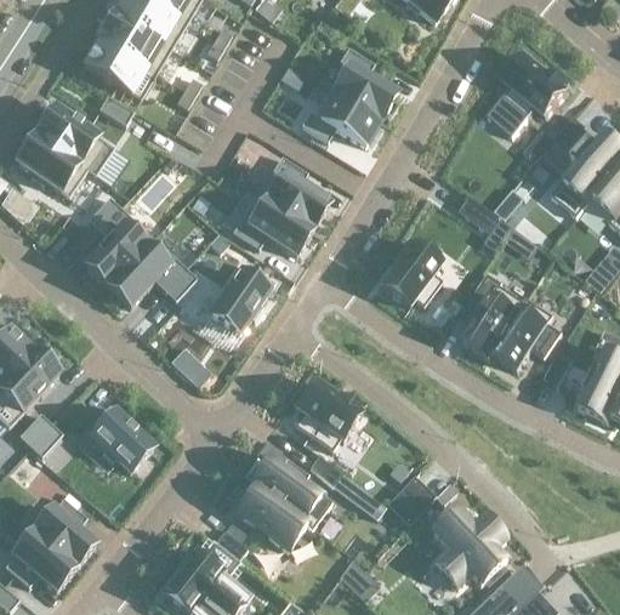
[(124,0),(115,16),(171,50),(186,24),(146,0),(124,0)]
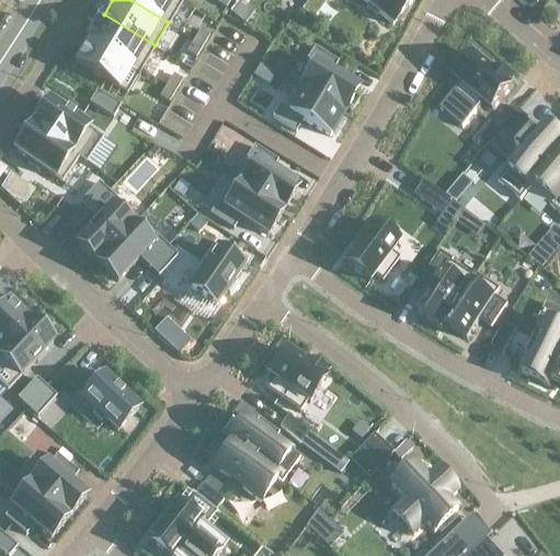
[(132,0),(168,22),(181,0),(132,0)]
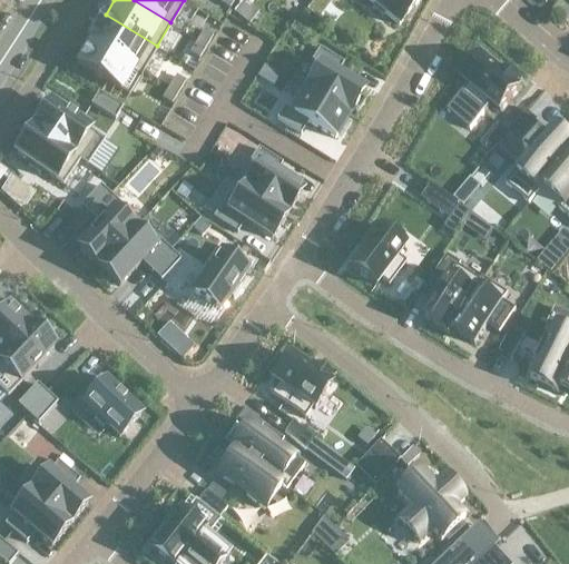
[(371,0),(373,2),(371,5),(381,13),(383,10),(398,22),(415,0),(371,0)]
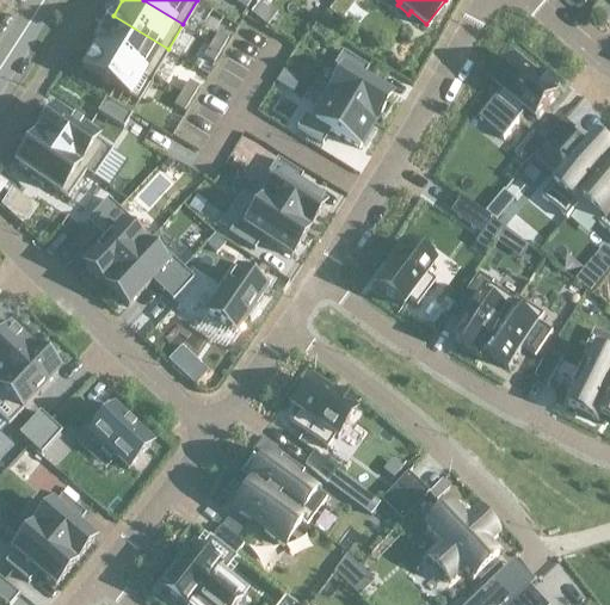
[(114,16),(98,39),(153,73),(168,49),(114,16)]
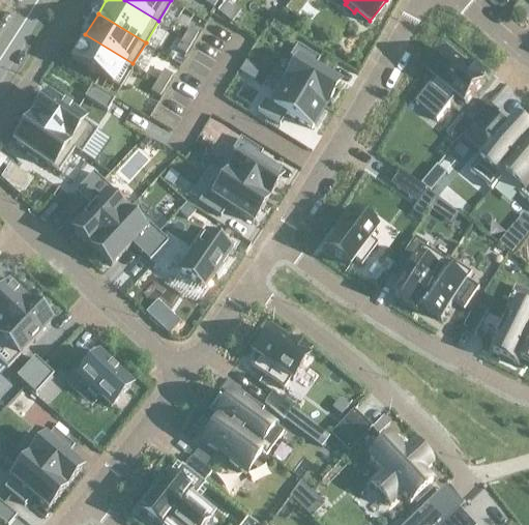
[(188,25),(182,35),(190,40),(197,30),(188,25)]
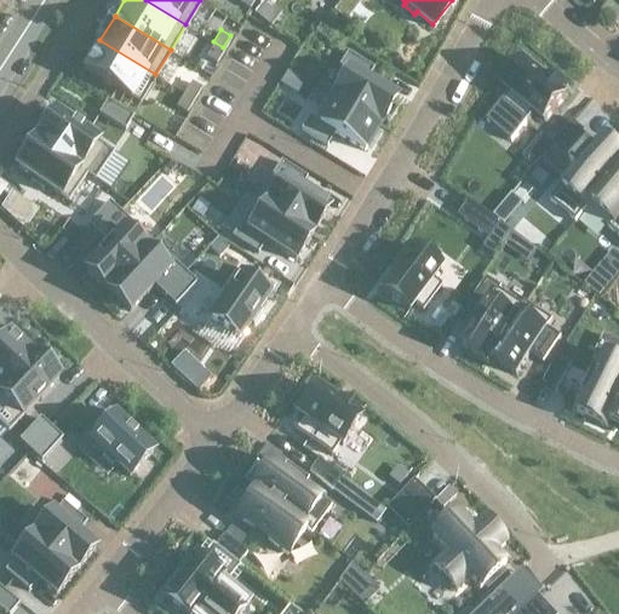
[(99,40),(84,66),(139,101),(155,74),(99,40)]
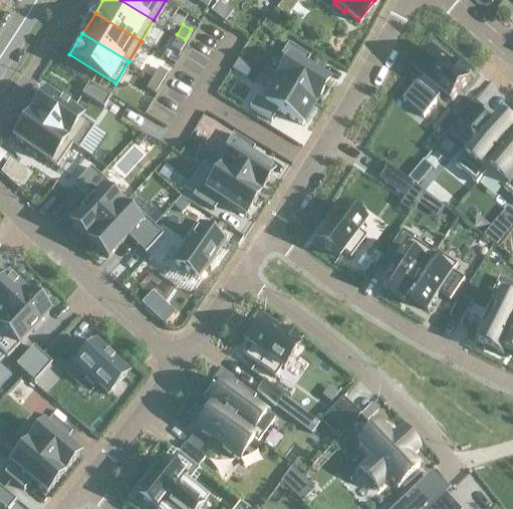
[(177,34),(170,44),(179,49),(185,39),(177,34)]
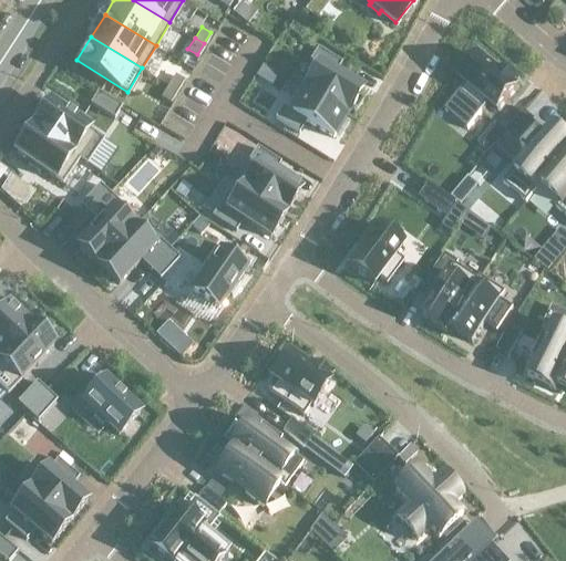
[(314,60),(300,83),(347,111),(361,87),(333,71),(340,60),(317,45),(309,58),(314,60)]
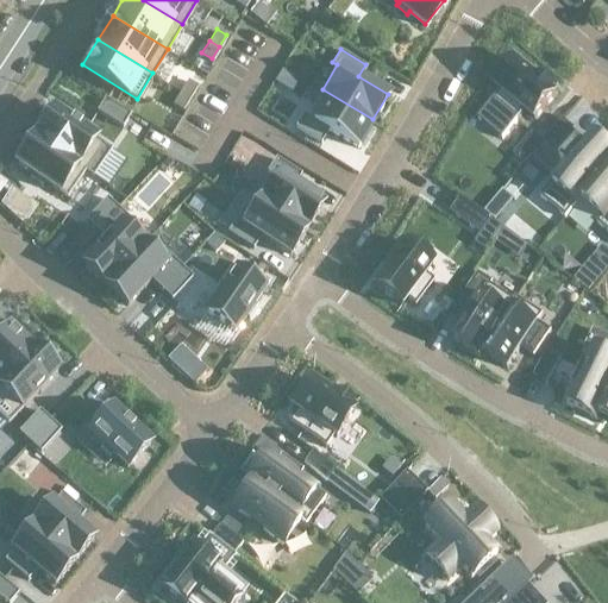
[(539,74),(537,76),(514,57),(494,82),(500,88),(493,96),(516,117),(524,108),(534,117),(555,92),(552,90),(555,87),(539,74)]
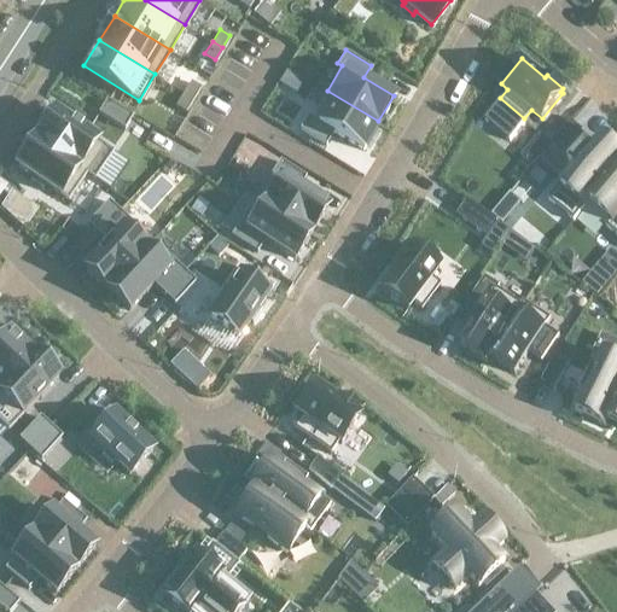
[(190,79),(182,91),(192,97),(201,85),(190,79)]
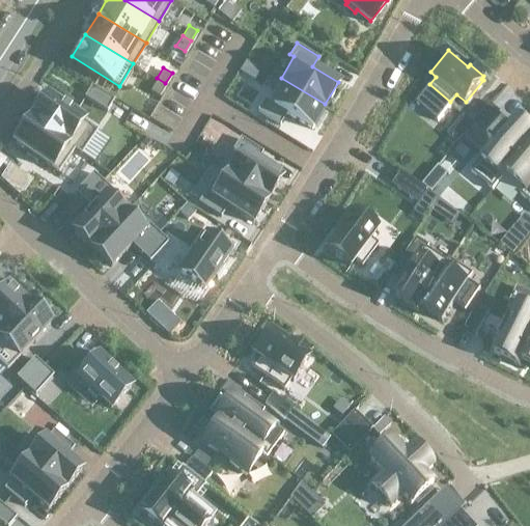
[(157,78),(150,88),(159,93),(165,83),(157,78)]
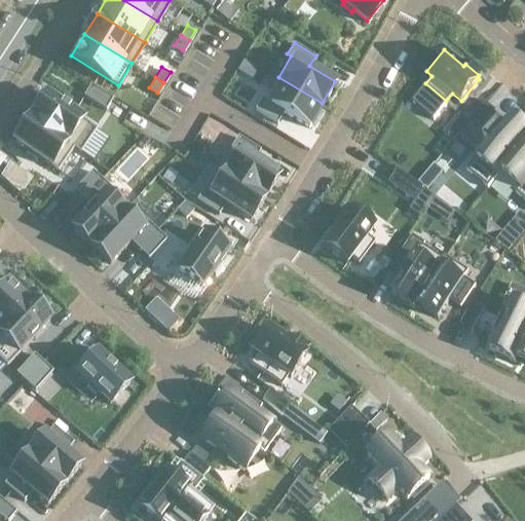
[(261,97),(255,107),(276,120),(283,110),(308,125),(322,103),(278,77),(265,99),(261,97)]
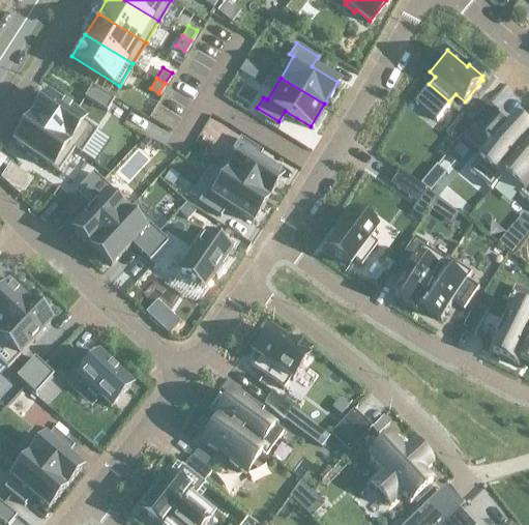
[(90,83),(84,94),(106,108),(113,96),(90,83)]
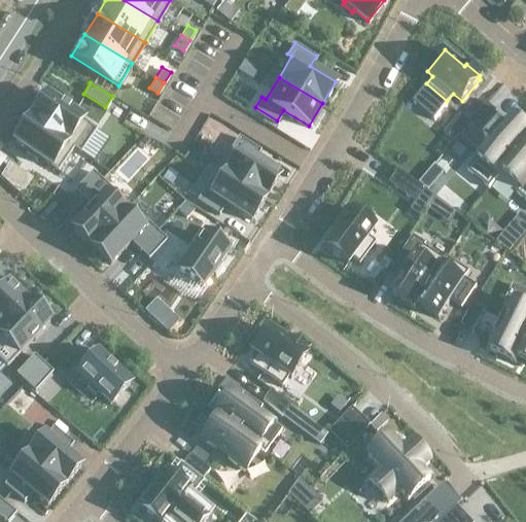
[(46,93),(30,116),(73,145),(89,123),(46,93)]
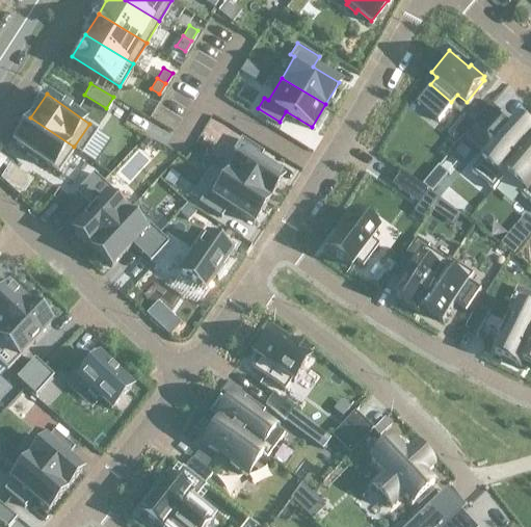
[(490,101),(474,121),(483,128),(484,128),(500,109),(490,101)]
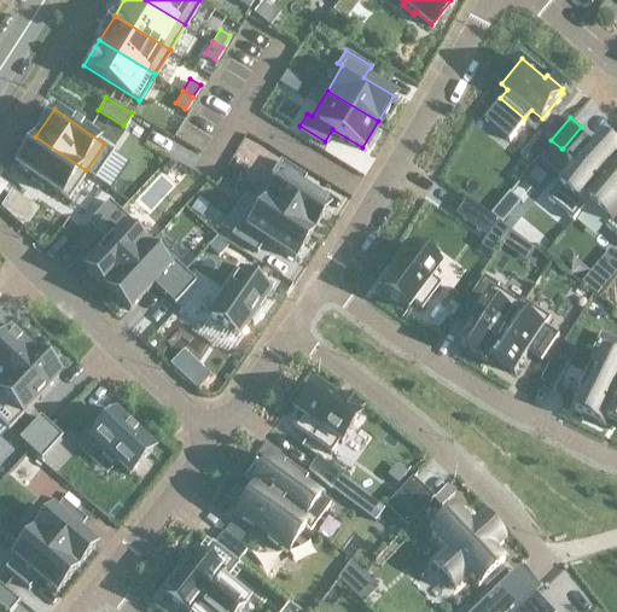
[(539,132),(521,153),(531,162),(551,141),(539,132)]
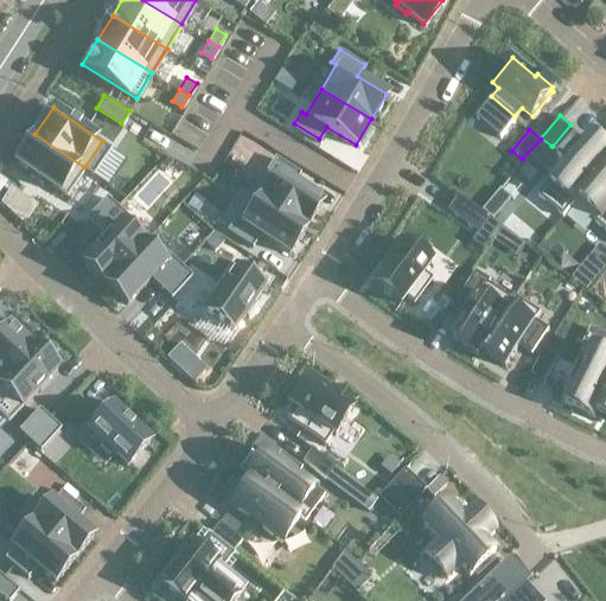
[(578,196),(605,160),(605,146),(589,133),(580,145),(575,140),(559,161),(562,165),(538,193),(563,215),(578,196)]
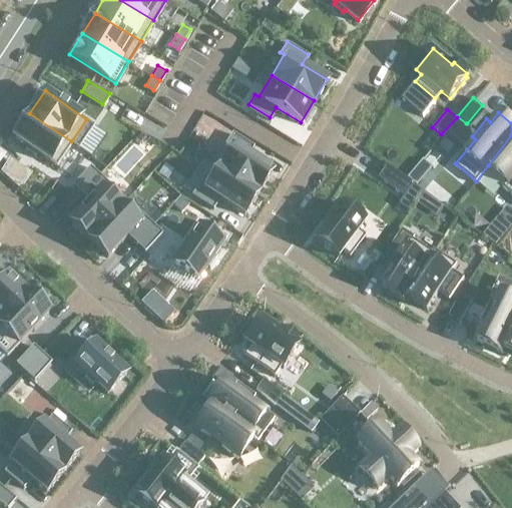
[(29,113),(14,135),(27,144),(25,147),(34,154),(36,151),(54,164),(71,141),(29,113)]
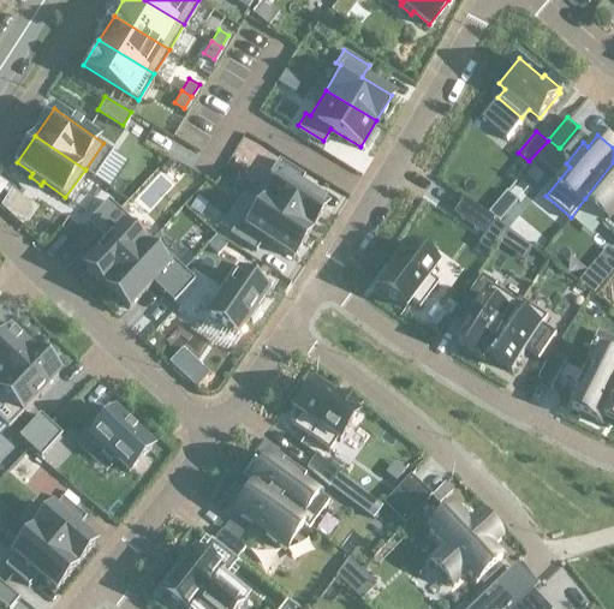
[(278,156),(252,196),(309,230),(325,204),(296,185),(303,173),(278,156)]
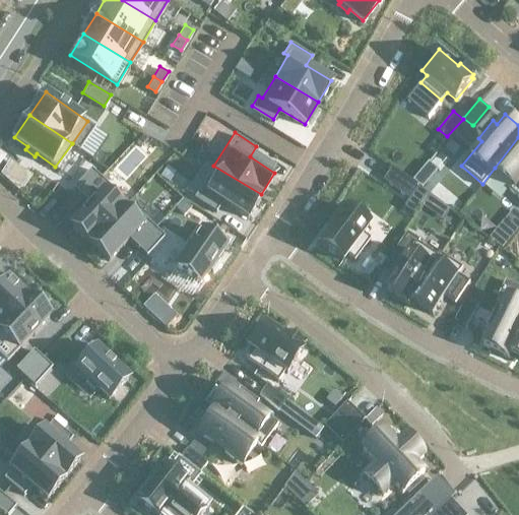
[(518,137),(495,168),(513,182),(509,187),(518,196),(518,137)]
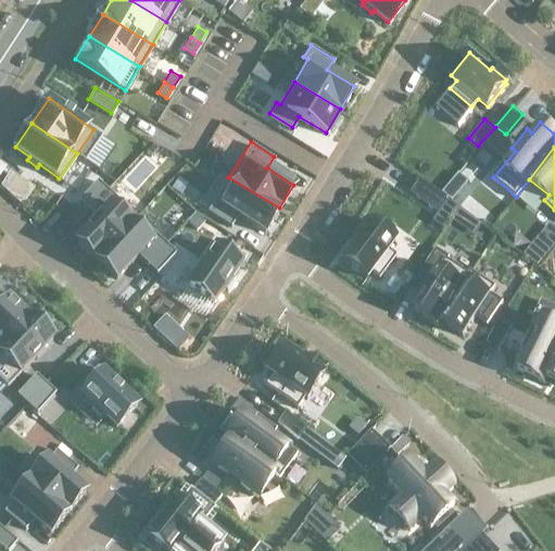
[(10,171),(1,184),(21,201),(32,185),(10,171)]
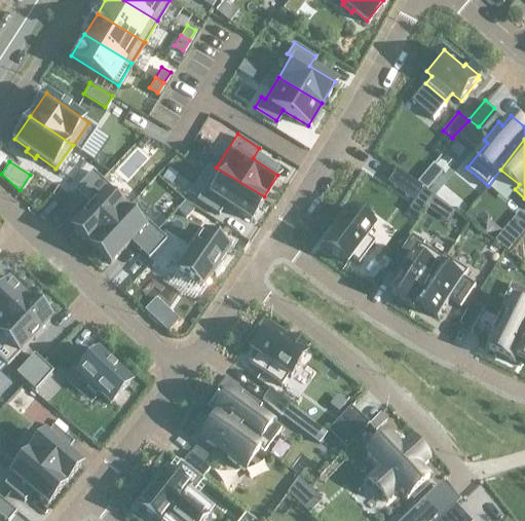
[(417,180),(417,181),(423,185),(427,188),(443,170),(434,161),(417,180)]
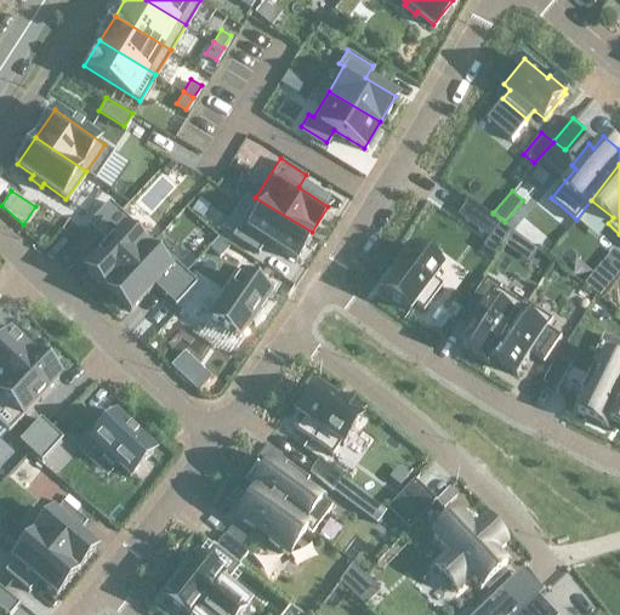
[(468,195),(458,212),(488,234),(489,234),(500,218),(493,214),(468,195)]
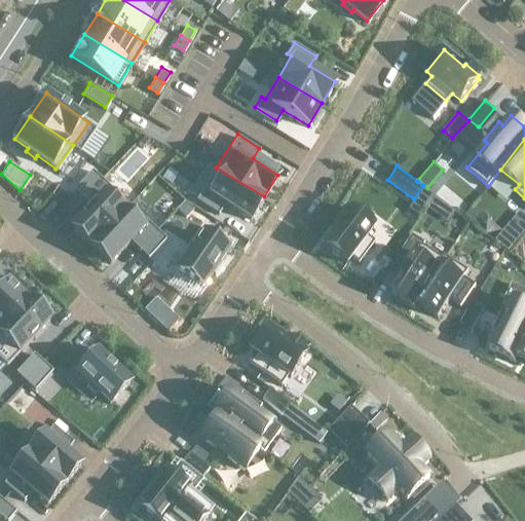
[(216,168),(196,198),(218,212),(224,201),(250,218),(264,196),(216,168)]
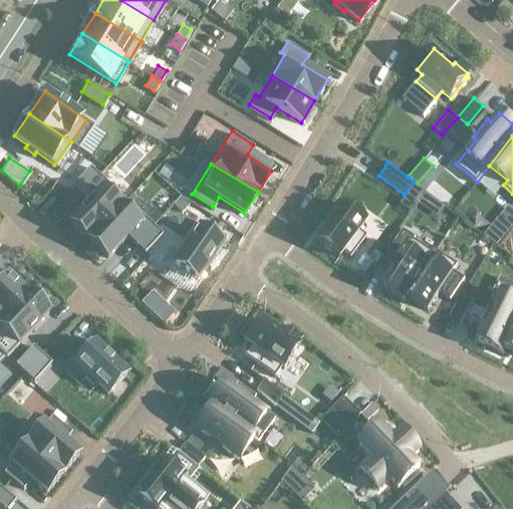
[(89,165),(72,183),(81,191),(98,173),(89,165)]
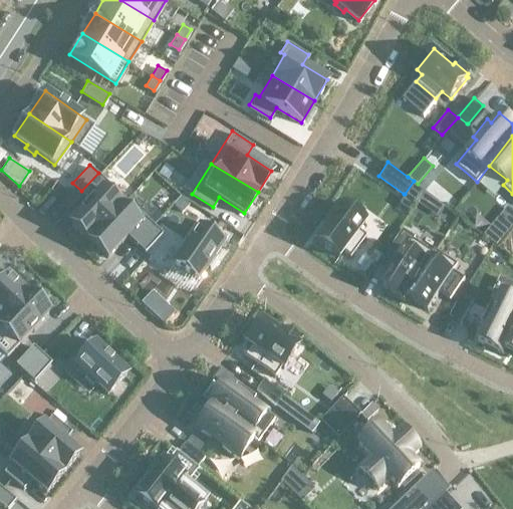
[(90,200),(70,221),(88,238),(125,198),(98,173),(81,191),(90,200)]
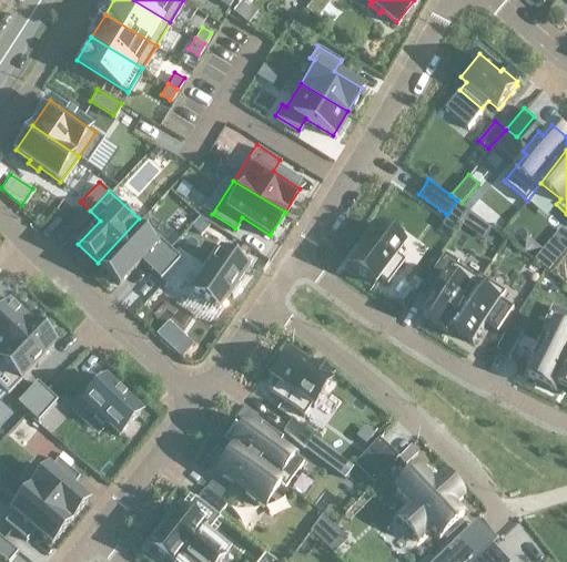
[(442,223),(453,231),(467,208),(457,202),(442,223)]
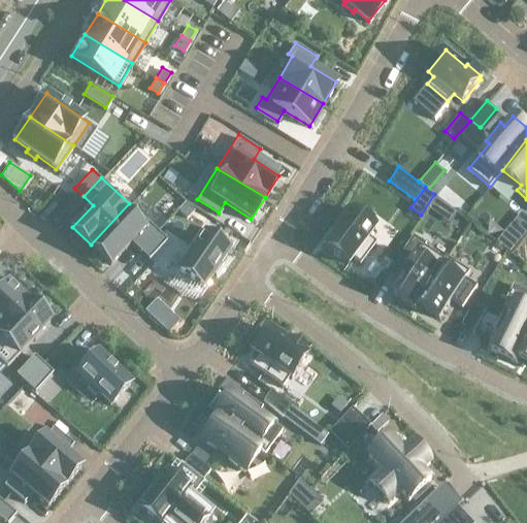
[(129,203),(91,244),(109,262),(130,240),(139,249),(157,229),(129,203)]
